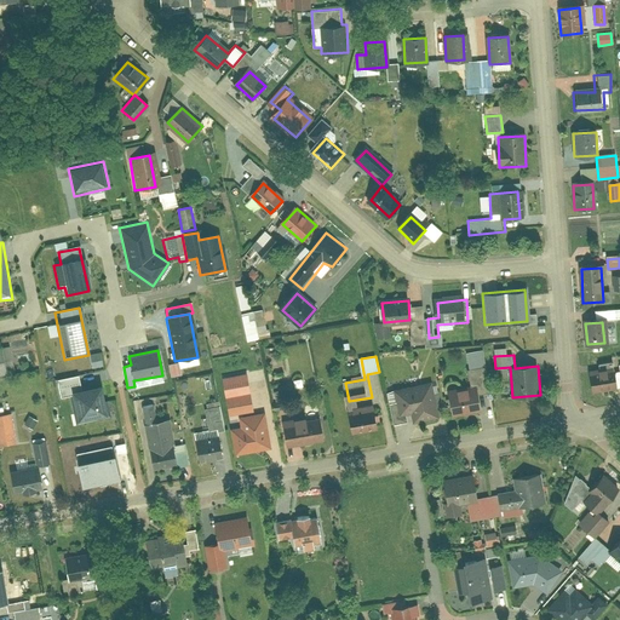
[(181,375),(178,363),(167,366),(171,378),(181,375)]
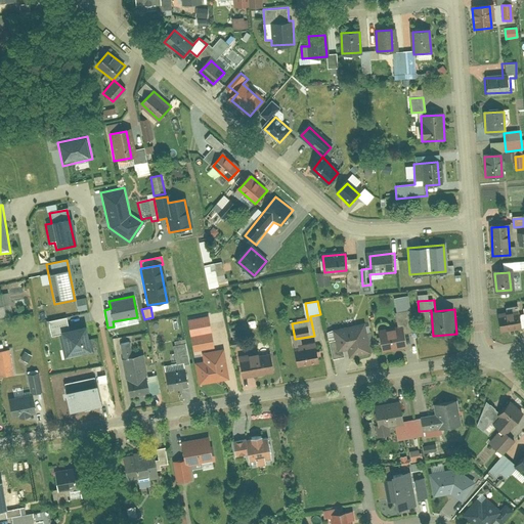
[(381,331),(384,351),(404,348),(401,330),(415,329),(411,309),(394,311),(397,329),(381,331)]
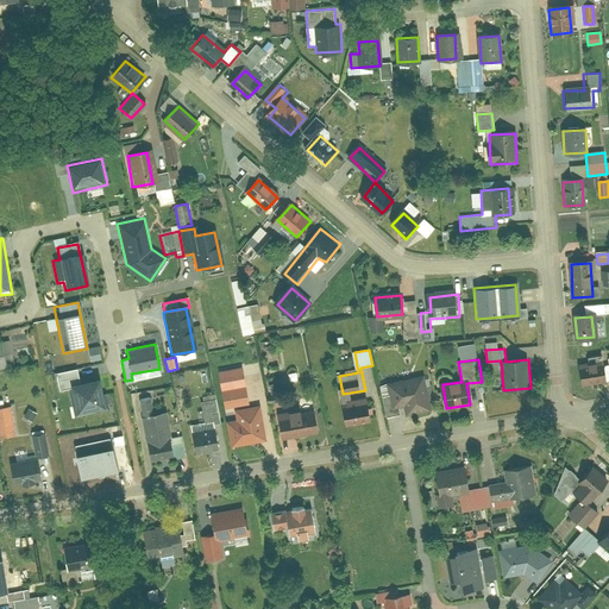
[(604,366),(577,370),(579,387),(606,384),(604,366)]
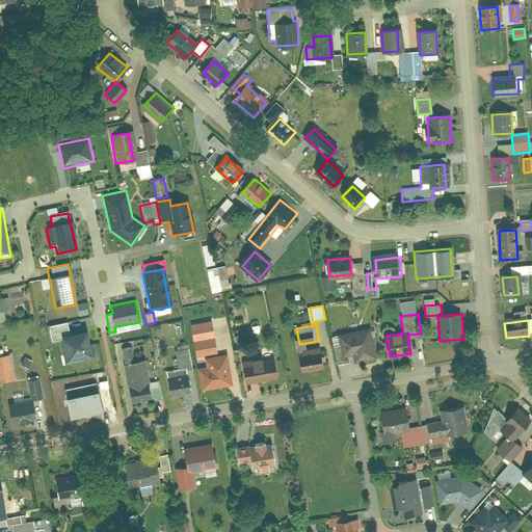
[(52,342),(59,340),(61,351),(64,365),(90,360),(85,334),(70,337),(67,323),(49,327),(52,342)]
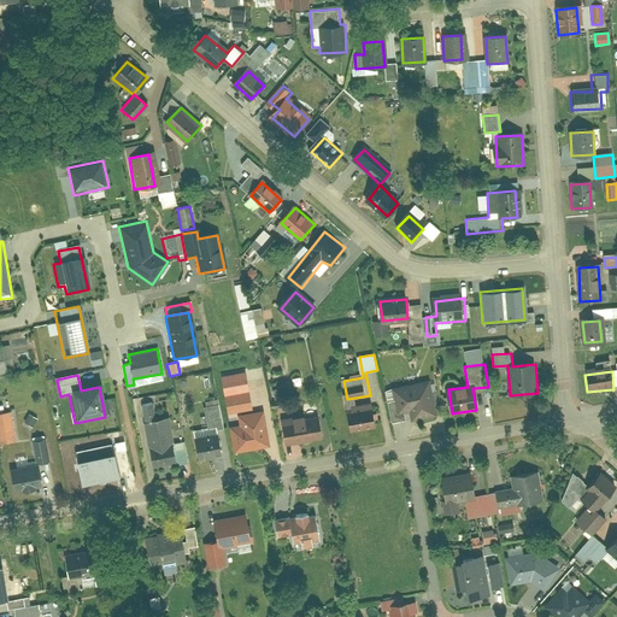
[(429,381),(394,388),(399,413),(412,411),(415,419),(435,415),(429,381)]
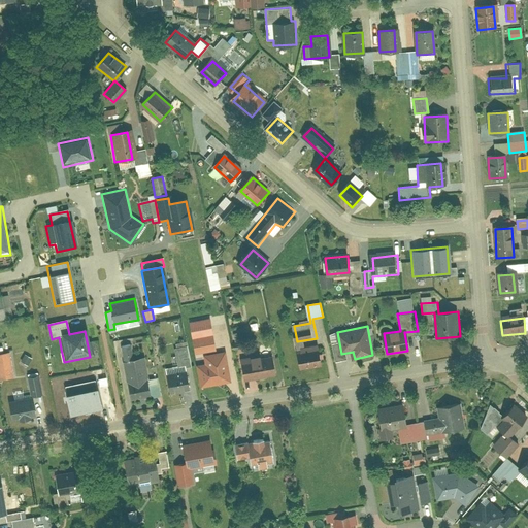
[(176,366),(164,369),(169,393),(189,389),(184,368),(193,366),(188,343),(171,347),(176,366)]
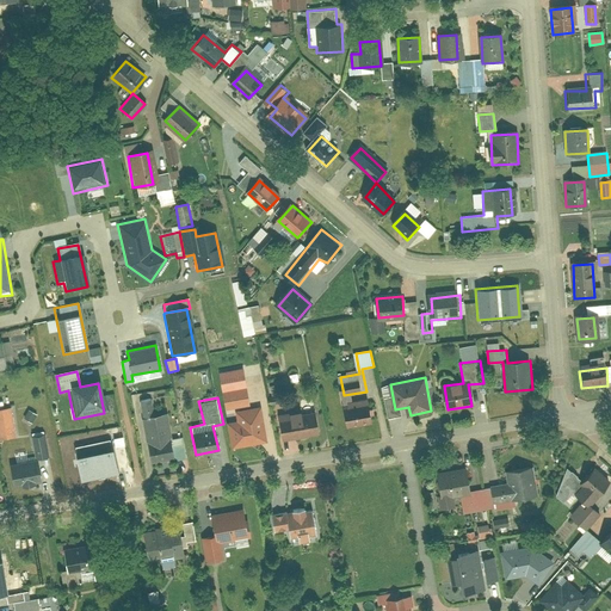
[(239,423),(229,424),(233,448),(269,443),(263,405),(236,408),(239,423)]
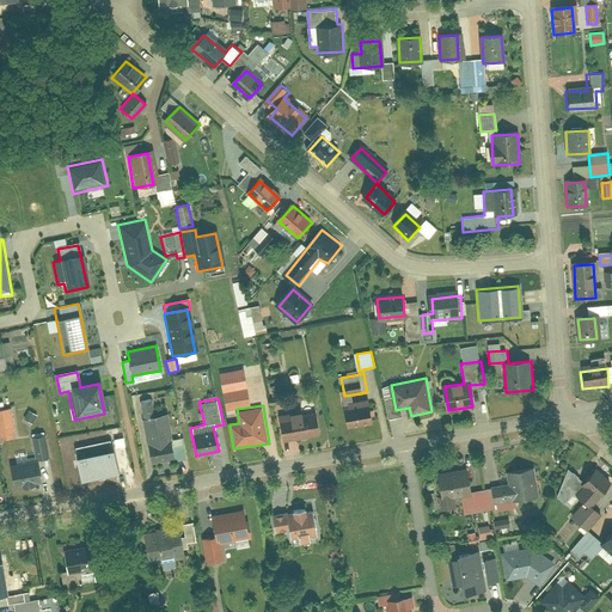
[(347,410),(349,428),(375,424),(373,407),(347,410)]
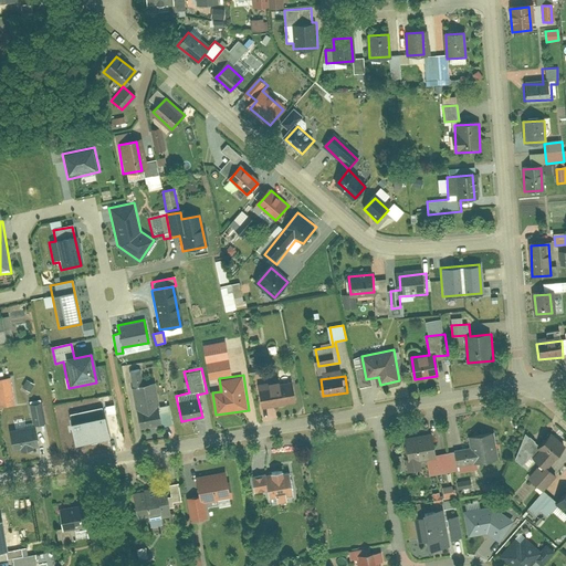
[(294,380),(257,387),(260,407),(297,400),(294,380)]
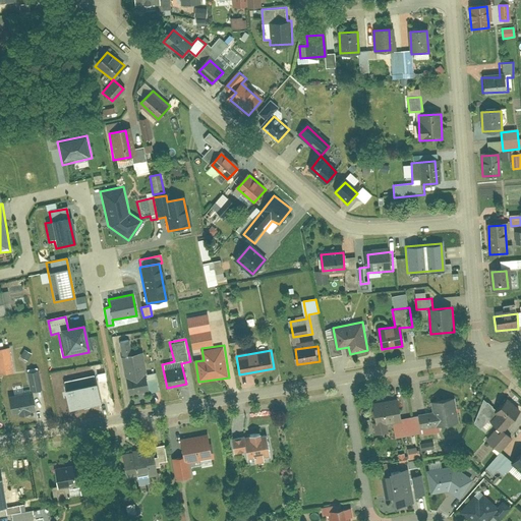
[(145,353),(124,356),(129,395),(158,391),(156,372),(148,373),(145,353)]
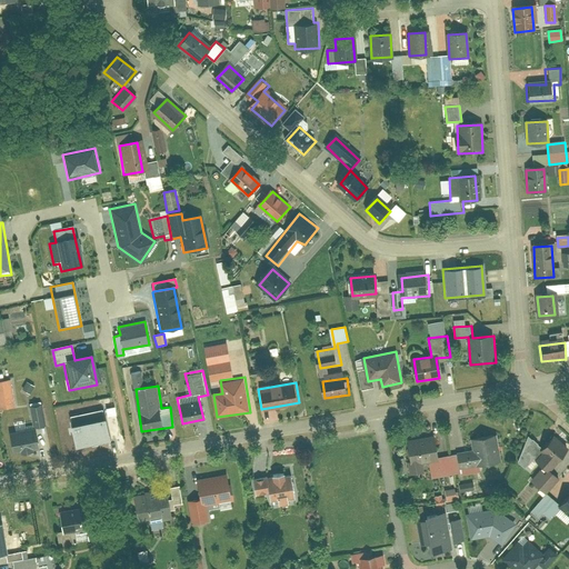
[(117,426),(112,406),(68,416),(76,448),(109,440),(106,428),(117,426)]
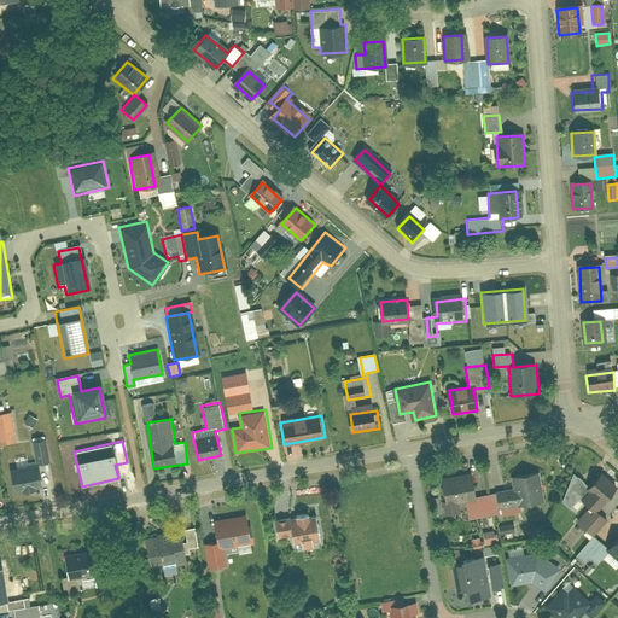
[(39,468),(12,472),(15,493),(42,489),(39,468)]
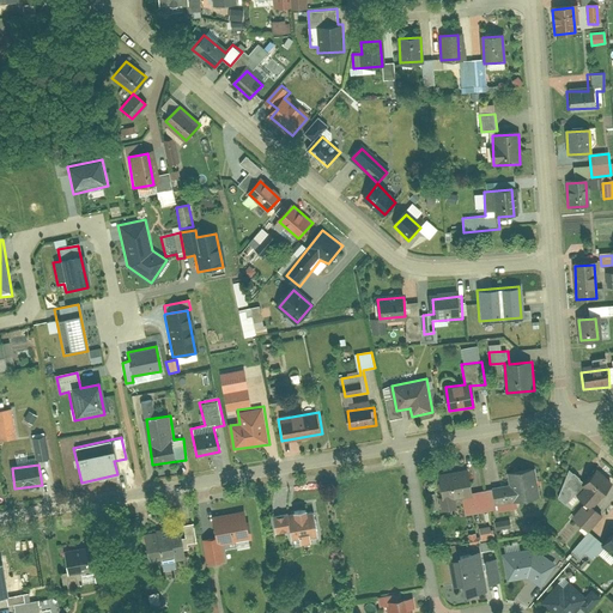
[(612,481),(595,467),(582,483),(586,486),(577,496),(589,507),(612,481)]
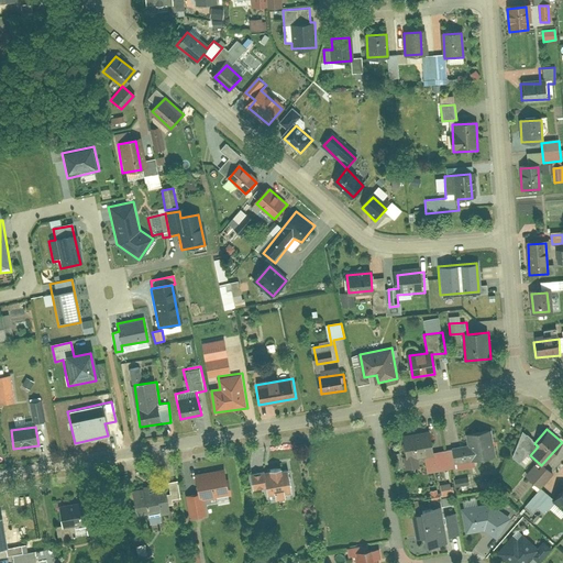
[(467,445),(455,448),(457,463),(493,457),(488,431),(465,434),(467,445)]
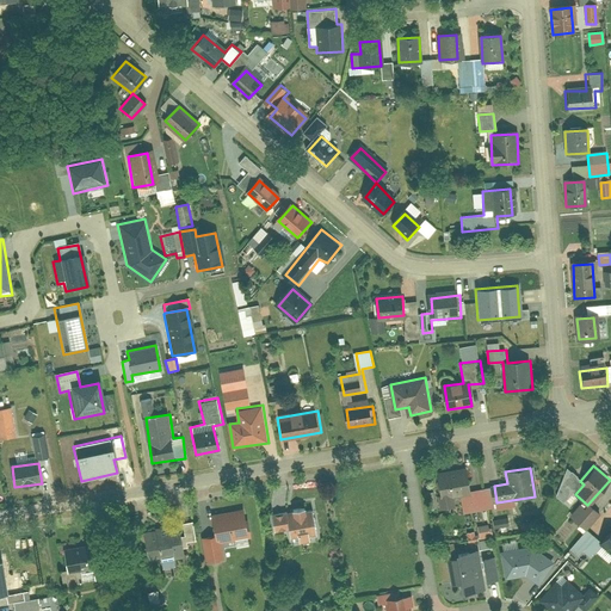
[(464,471),(437,475),(442,510),(454,508),(451,497),(468,494),(464,471)]
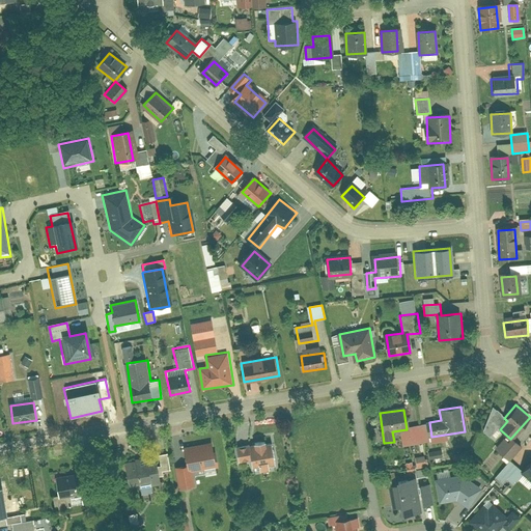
[(274,441),(234,448),(238,464),(250,462),(251,471),(278,466),(274,441)]
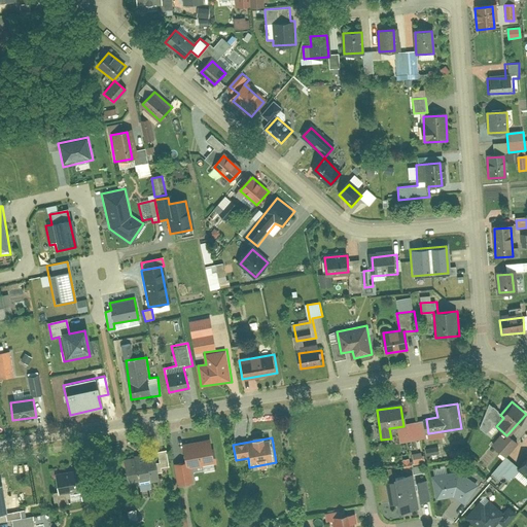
[(216,461),(212,441),(183,446),(186,464),(176,465),(180,484),(195,482),(191,465),(216,461)]
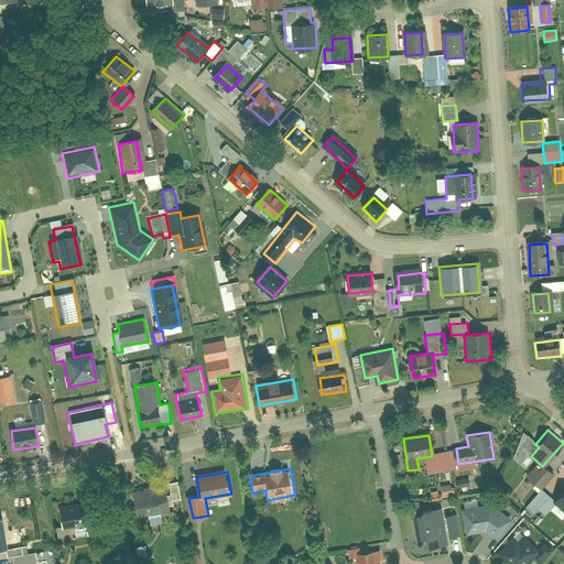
[(563,487),(555,500),(542,490),(528,509),(532,512),(535,507),(549,517),(557,506),(563,510),(563,487)]
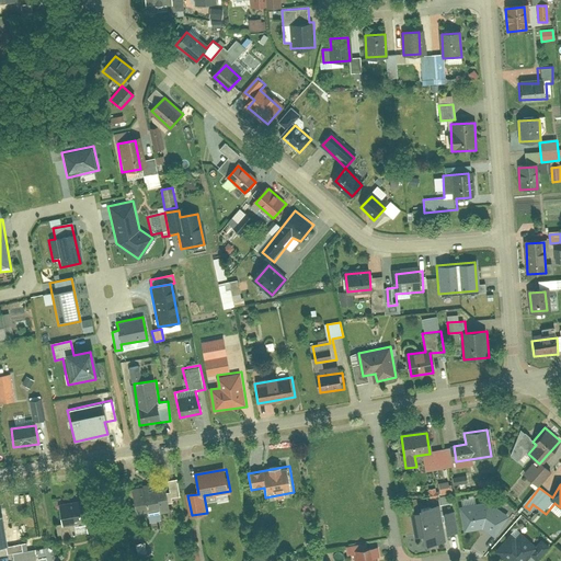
[(164,488),(137,492),(141,517),(169,512),(164,488)]
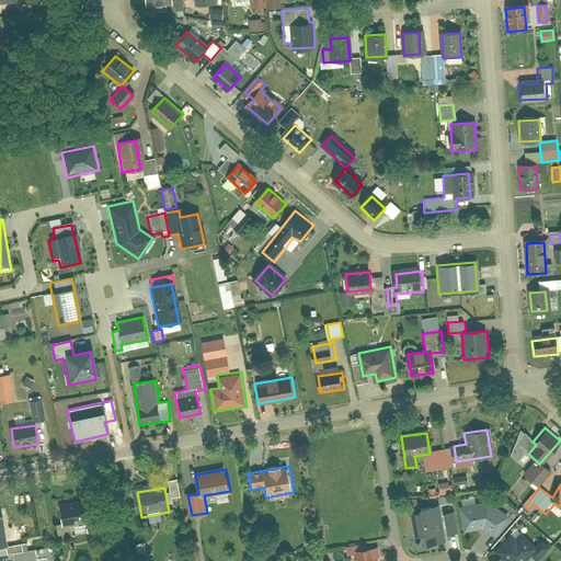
[(91,502),(59,506),(61,522),(87,518),(89,533),(107,530),(105,515),(92,516),(91,502)]
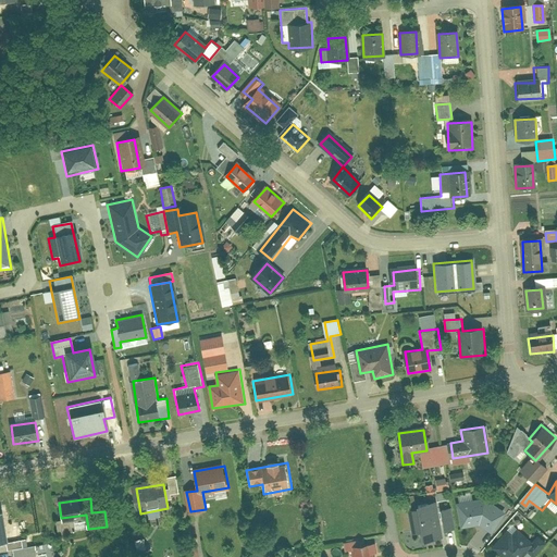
[(457,504),(461,529),(478,525),(491,536),(508,516),(485,498),(472,500),(457,504)]
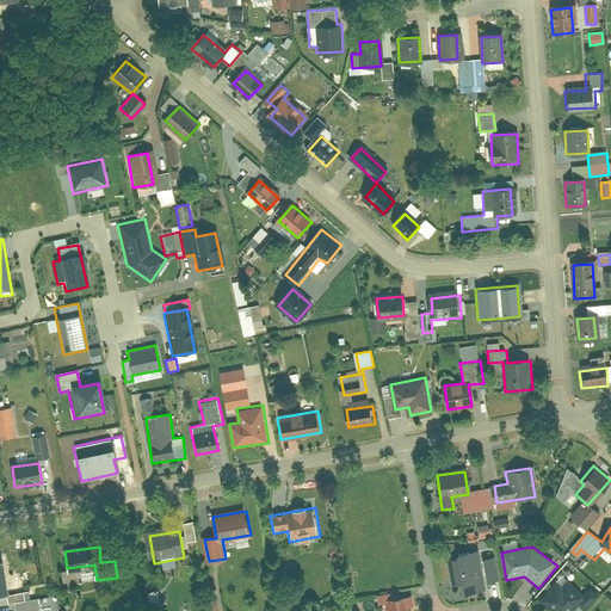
[(481,556),(444,561),(448,586),(462,584),(463,593),(487,590),(487,582),(499,581),(495,560),(482,561),(481,556)]
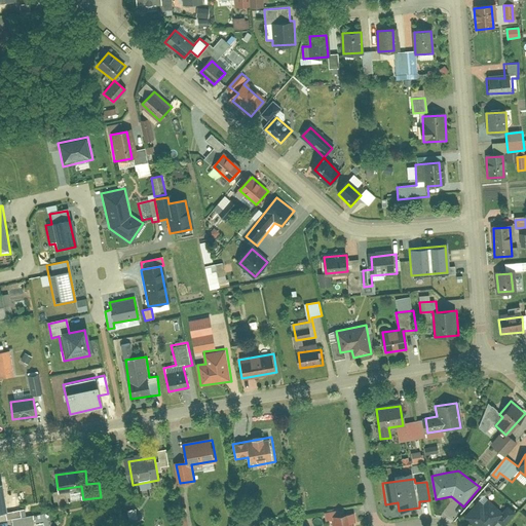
[(6,485),(0,485),(0,513),(4,513),(5,520),(12,519),(12,525),(35,525),(34,514),(25,516),(24,511),(16,512),(14,501),(8,502),(6,485)]
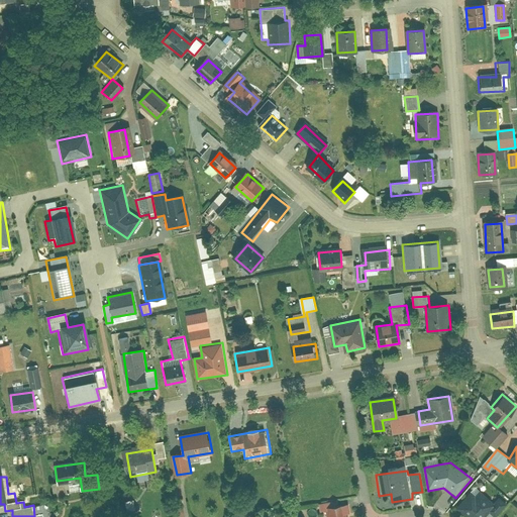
[(472,492),(455,511),(461,516),(483,516),(487,513),(491,516),(500,506),(494,500),(489,506),(472,492)]
